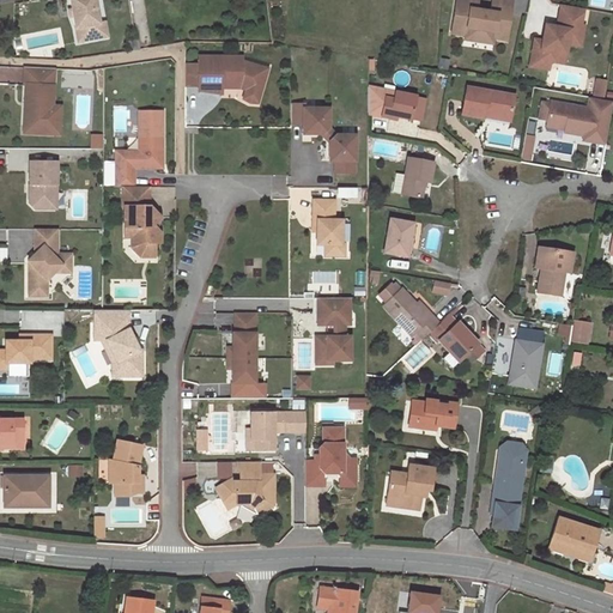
[(70,0),(71,10),(73,16),(76,28),(86,26),(90,40),(107,37),(104,22),(98,23),(93,0),(70,0)]
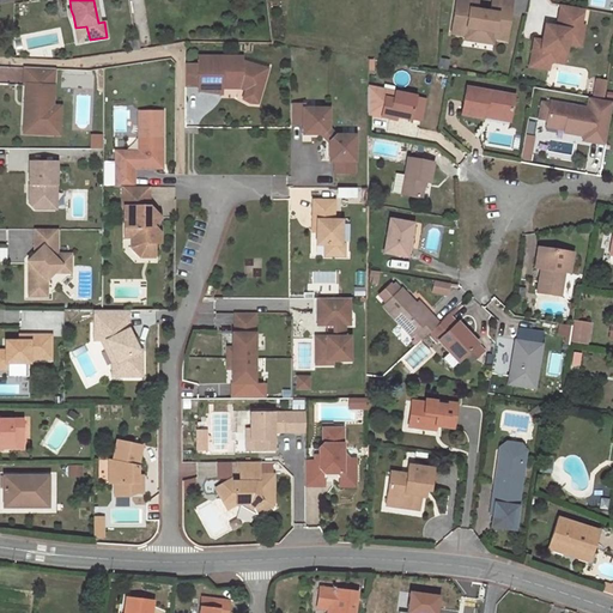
[(474,0),(456,0),(451,34),(465,36),(467,29),(493,32),(492,37),(493,38),(507,40),(511,0),(491,0),(491,12),(475,10),(477,0),(474,0)]
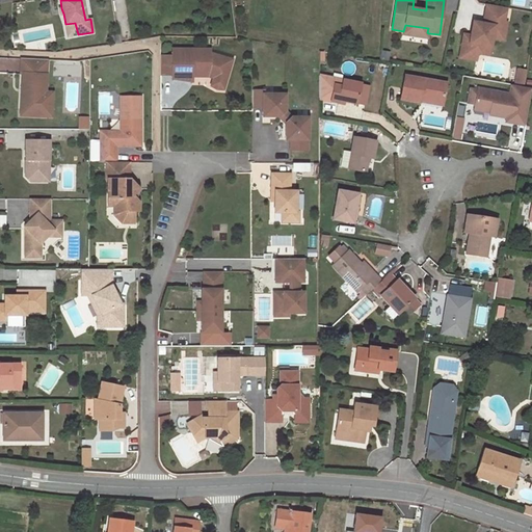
[(507,7),(486,4),(483,23),(482,28),(476,32),(471,31),(470,34),(463,33),(460,51),(472,53),(476,49),(489,52),(493,38),(504,41),(506,29),(503,29),(504,22),(507,7)]
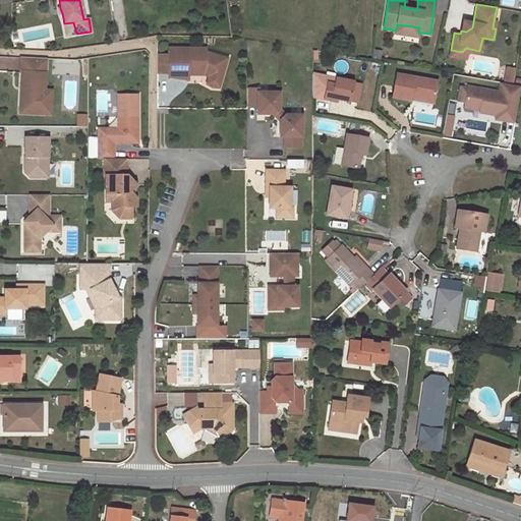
[(473,22),(463,20),(461,31),(466,32),(472,27),(473,22)]
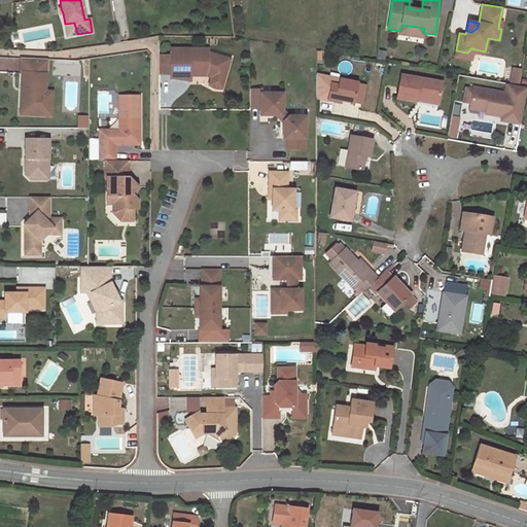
[(77,34),(74,23),(65,24),(67,36),(77,34)]
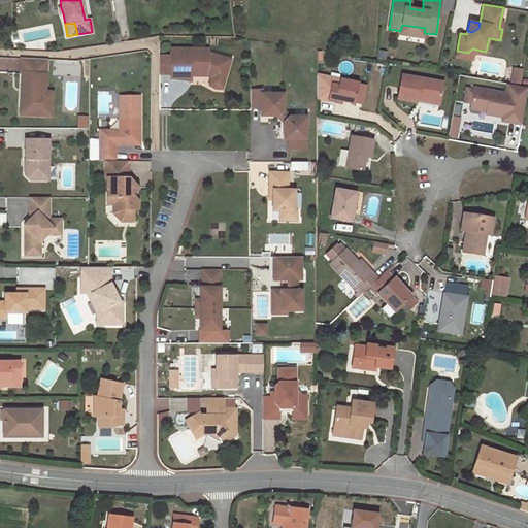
[(400,31),(400,34),(424,37),(425,33),(424,32),(425,28),(402,25),(401,31),(400,31)]
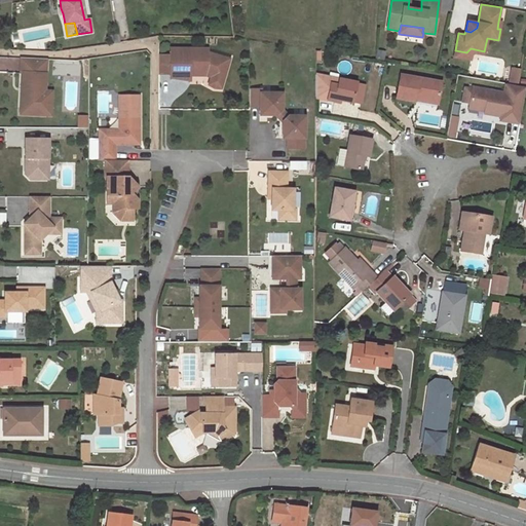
[(119,33),(110,34),(111,44),(120,42),(119,33)]
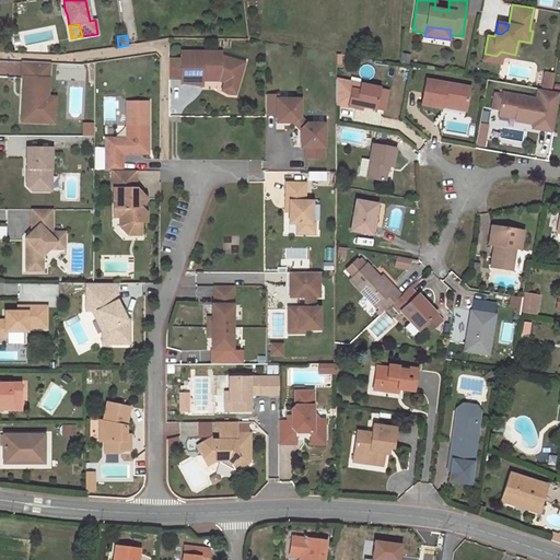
[(216,74),(219,76),(223,76),(223,79),(224,79),(222,88),(228,94),(235,94),(242,72),(234,70),(236,61),(220,56),(220,51),(182,51),(182,57),(182,80),(182,82),(202,82),(202,77),(216,78),(216,74)]
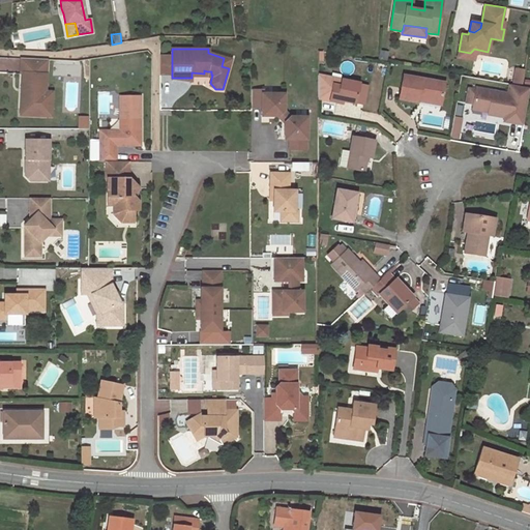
[(470,53),(459,51),(458,58),(474,60),(476,54),(488,56),(488,52),(474,49),(470,53)]
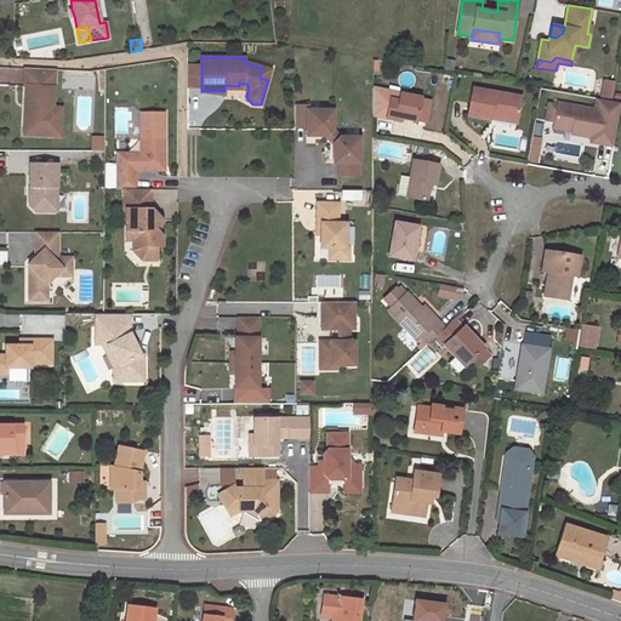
[(201,63),(187,63),(187,87),(201,89),(201,63)]
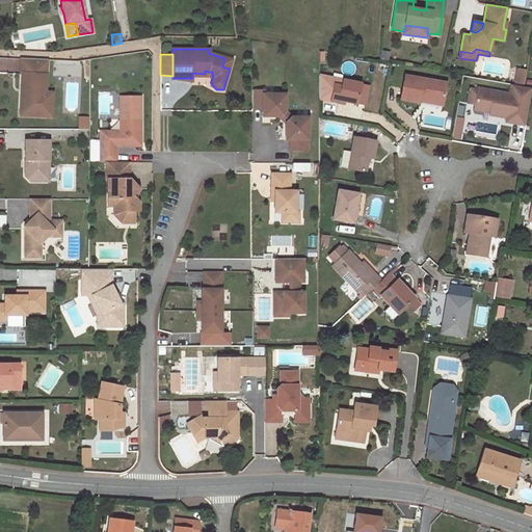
[(46,91),(47,59),(21,58),(20,74),(22,74),(21,109),(45,110),(46,91)]
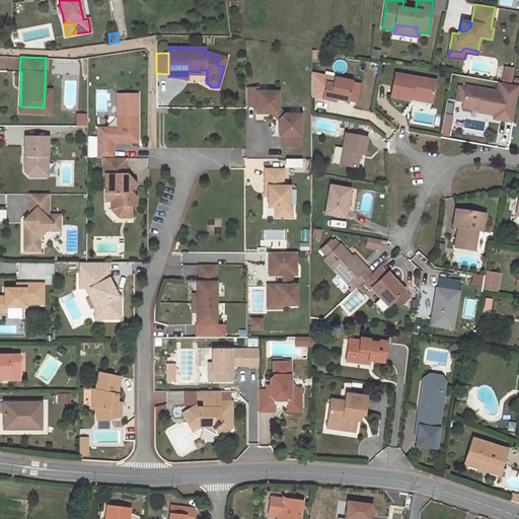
[(219,57),(217,65),(224,67),(226,59),(219,57)]
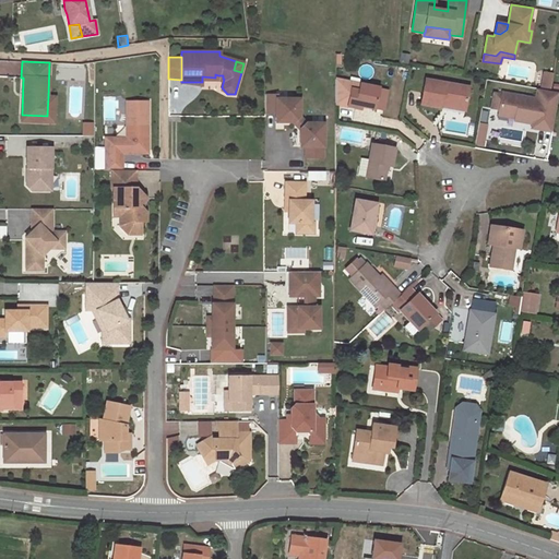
[(554,73),(545,72),(542,87),(550,88),(554,73)]
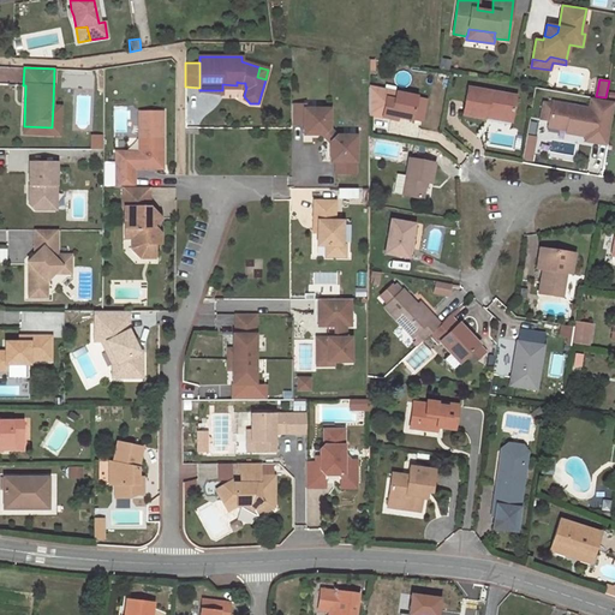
[(417,97),(369,87),(369,114),(390,119),(392,115),(399,118),(412,120),(412,119),(417,97)]
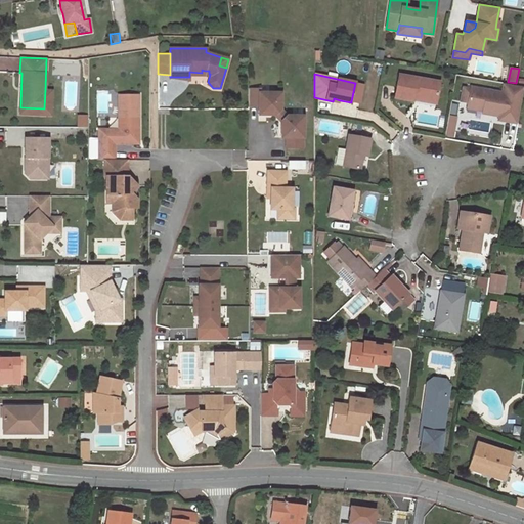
[(439,82),(398,75),(395,97),(412,100),(412,99),(413,96),(435,100),(439,82)]
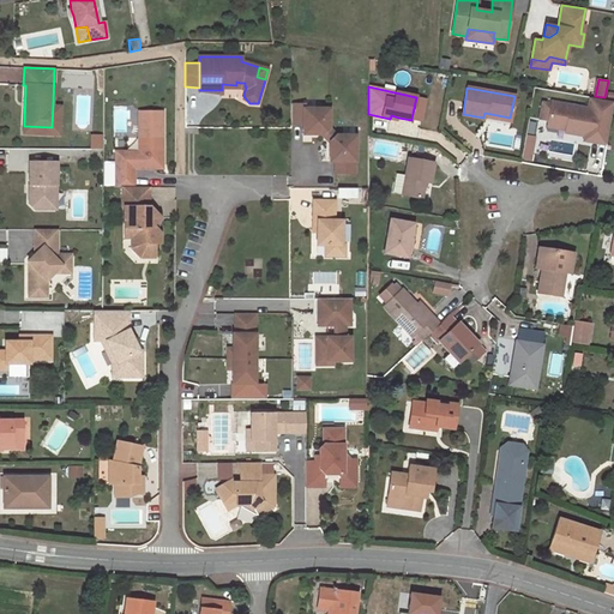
[(425,100),(416,97),(411,119),(420,121),(425,100)]
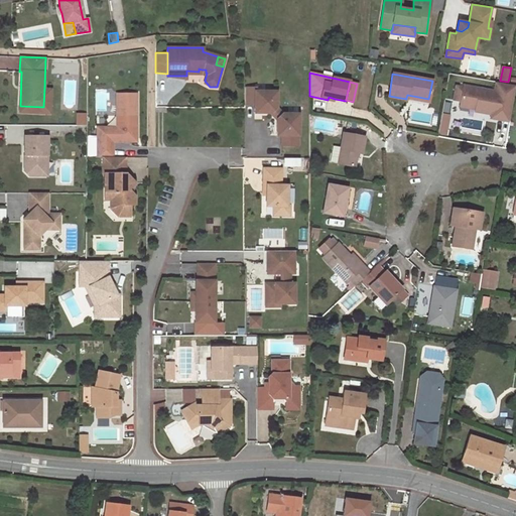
[(504,93),(463,86),(463,88),(456,86),(454,100),(460,101),(460,103),(475,106),(475,109),(475,111),(500,116),(501,111),(503,96),(504,93)]
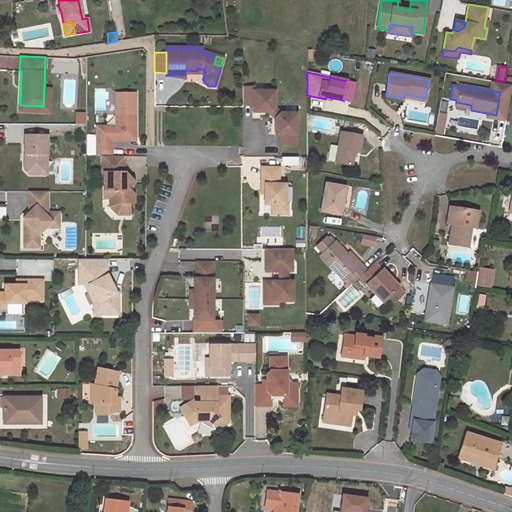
[(253,87),(243,87),(243,103),(253,103),(252,112),(269,112),(272,115),(277,110),(274,107),(274,91),(253,91),(253,87)]
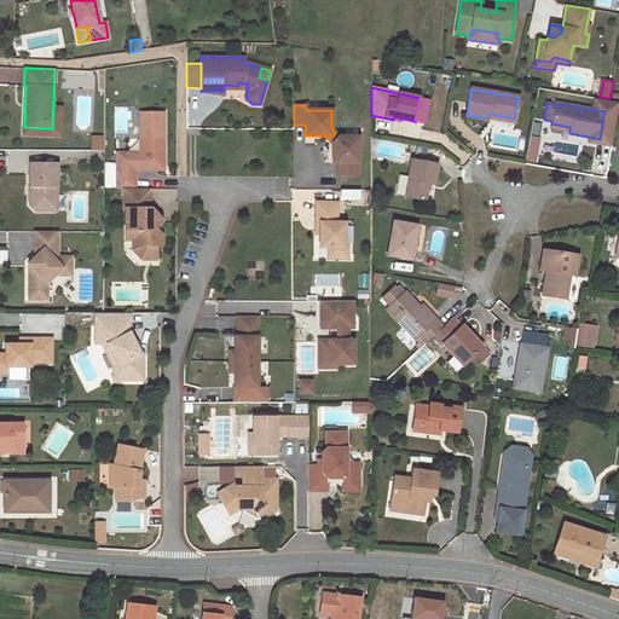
[(52,128),(24,127),(23,134),(59,136),(61,108),(53,106),(52,128)]
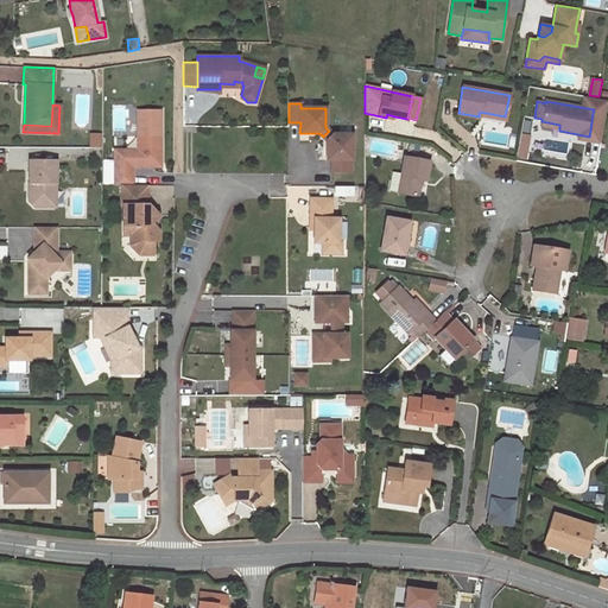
[(156,166),(156,156),(160,156),(162,111),(138,111),(138,151),(115,150),(115,166),(133,166),(156,166)]
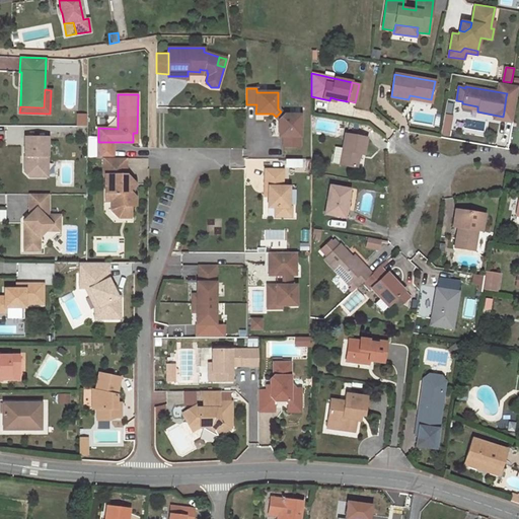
[(513,98),(506,96),(504,112),(510,113),(513,98)]
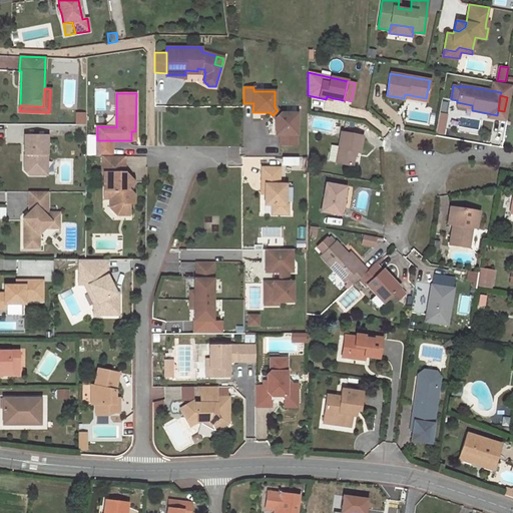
[(278,110),(273,115),(276,118),(276,134),(281,134),(280,144),(297,144),(297,113),(281,113),(278,110)]
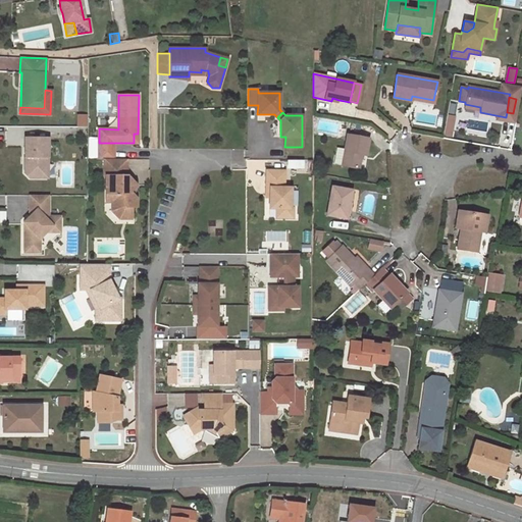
[(446,121),(445,129),(451,131),(453,123),(446,121)]
